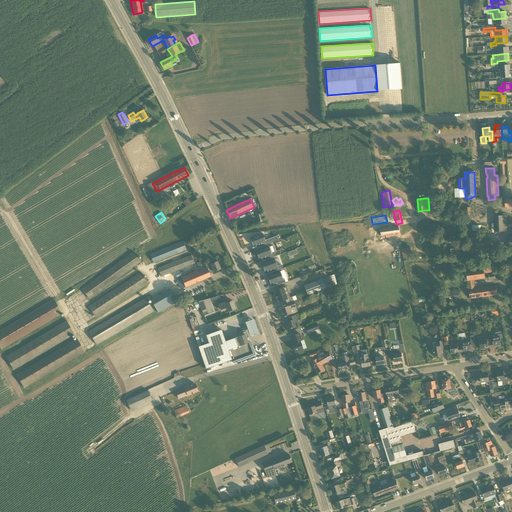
[(506,215),(503,215),(495,216),(495,232),(507,231),(506,215)]
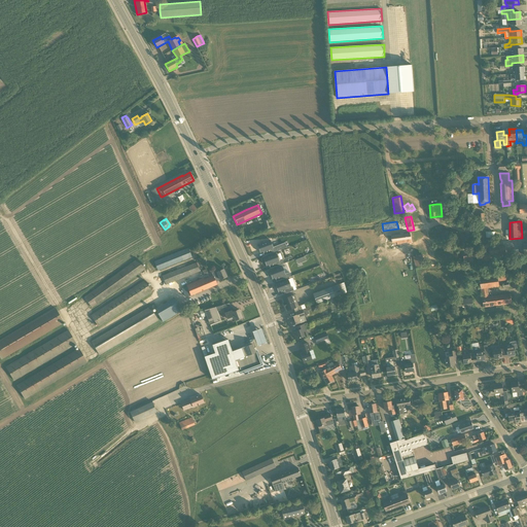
[(401,241),(407,240),(407,242),(411,242),(410,233),(390,235),(390,236),(391,241),(391,242),(396,241),(396,244),(401,243),(401,241)]
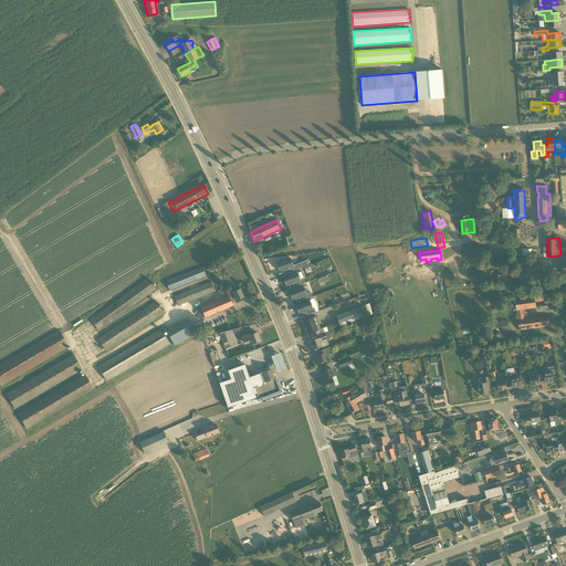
[(291,258),(276,263),(280,271),(283,270),(286,269),(287,273),(294,271),(292,266),(294,266),(291,258)]
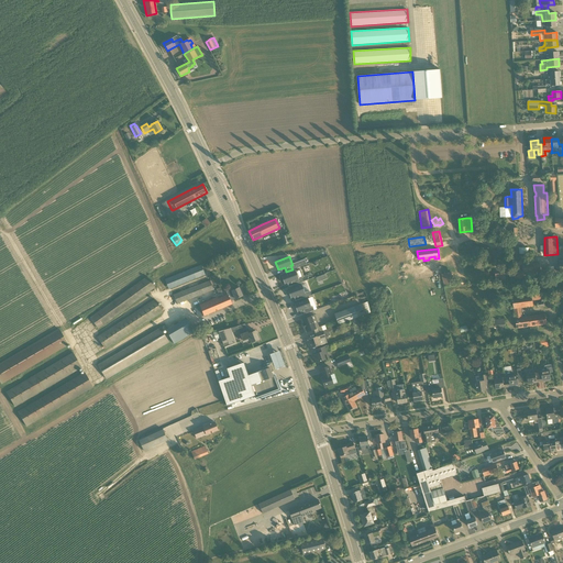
[(201,265),(165,279),(168,289),(205,275),(201,265)]
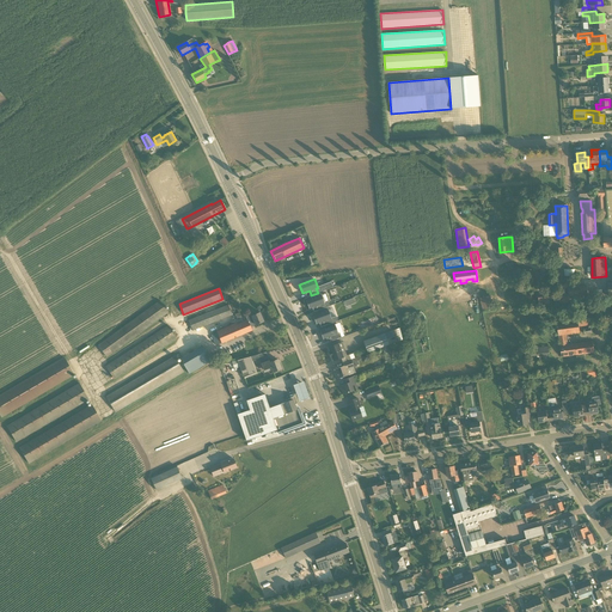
[(318,311),(324,308),(323,304),(325,304),(322,294),(306,300),(310,308),(313,307),(316,306),(318,311)]
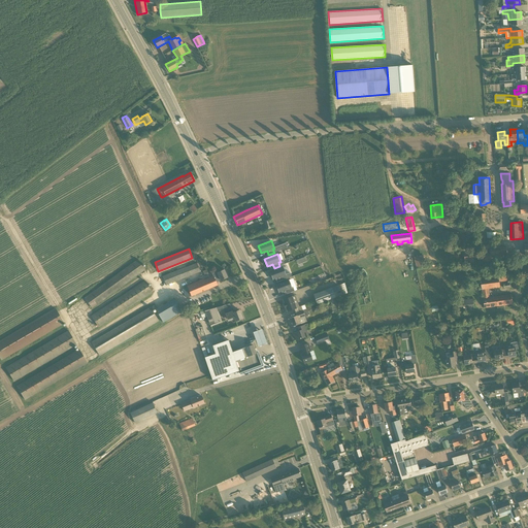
[(425,255),(414,257),(416,268),(427,266),(425,255)]
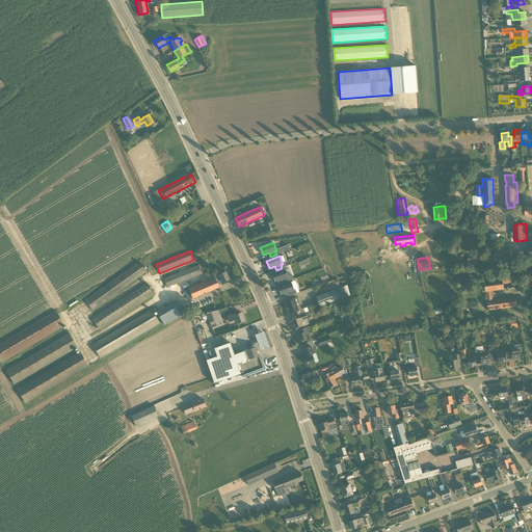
[(92,311),(145,272),(138,262),(85,300),(92,311)]
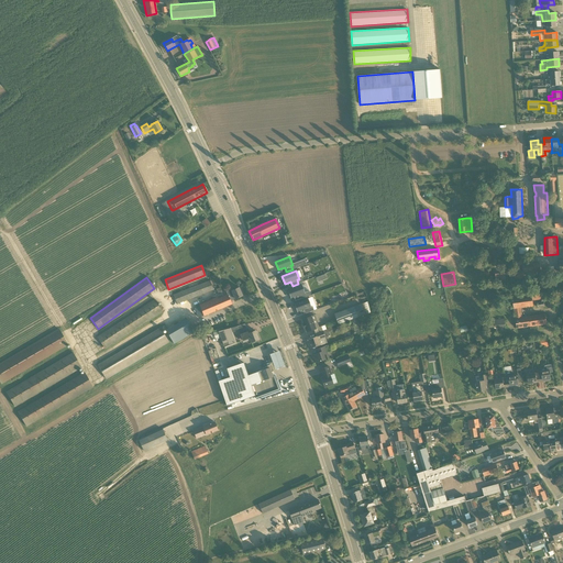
[(210,280),(173,295),(177,305),(213,290),(210,280)]
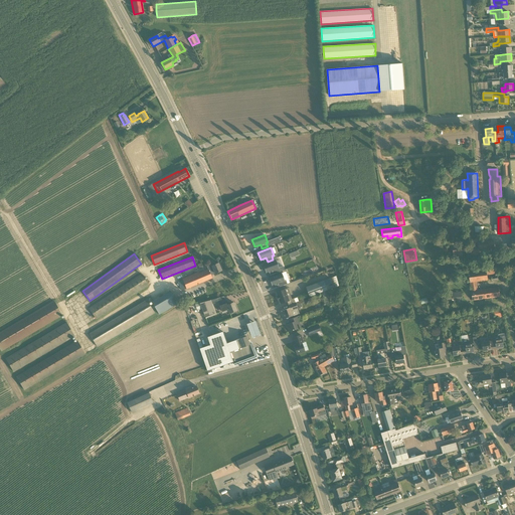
[(276,261),(264,265),(267,273),(269,272),(272,271),(273,275),(279,272),(278,269),(279,268),(276,261)]
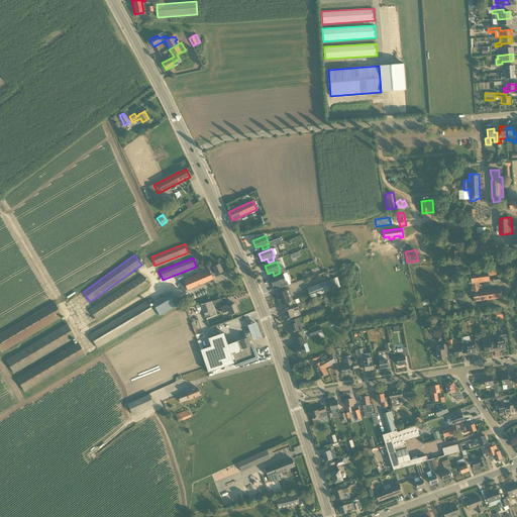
[(215,275),(222,272),(219,264),(212,267),(213,270),(209,271),(200,275),(200,274),(182,282),(182,283),(179,284),(182,292),(212,279),(210,276),(215,274),(215,275)]
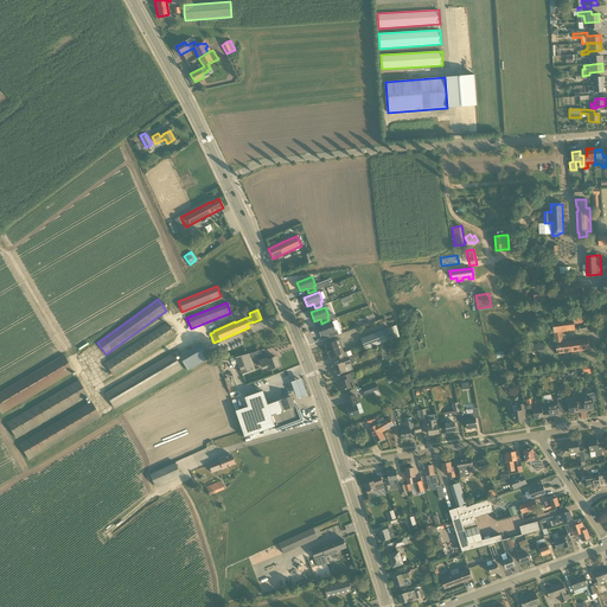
[(561,332),(575,330),(575,324),(583,323),(582,318),(575,319),(574,312),(558,314),(560,321),(553,321),(555,340),(562,339),(561,332)]
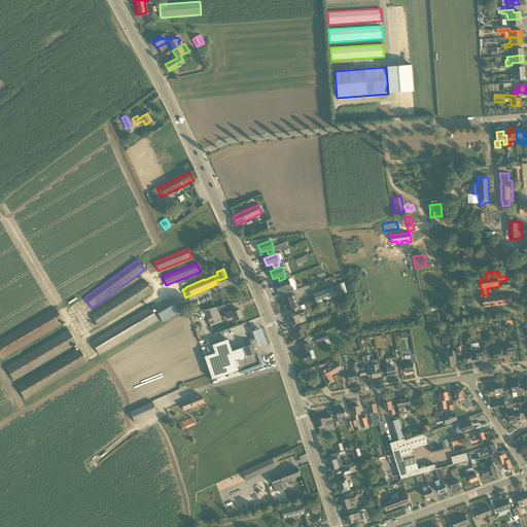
[(281,291),(284,290),(285,293),(291,291),(289,288),(291,287),(288,279),(275,284),(278,292),(281,291)]
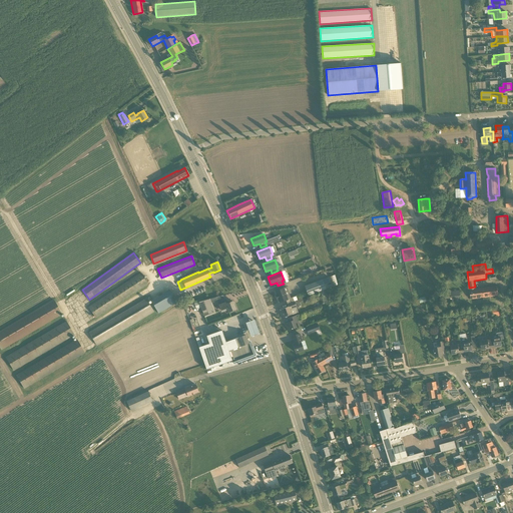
[(140,273),(88,307),(96,318),(148,284),(140,273)]
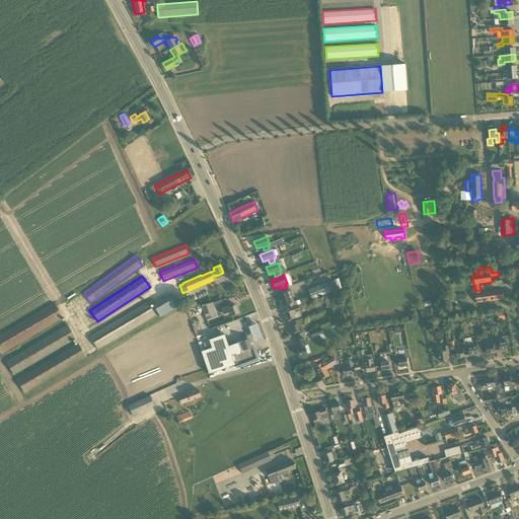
[(311,299),(336,290),(331,281),(308,290),(311,299)]
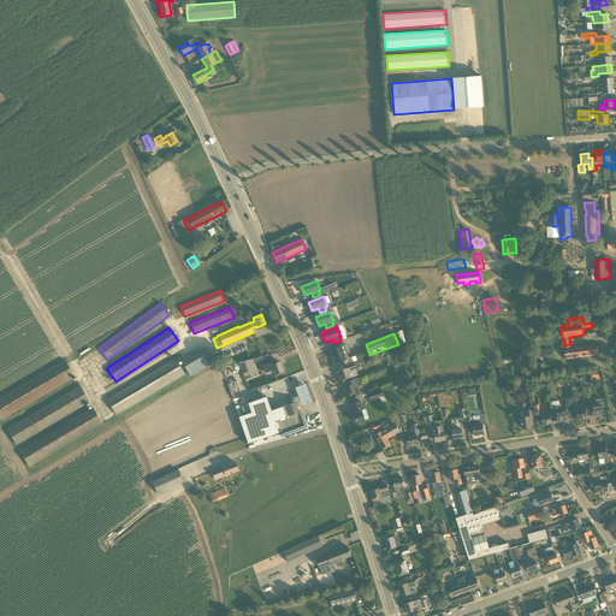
[(343,360),(344,365),(353,362),(351,357),(349,357),(344,344),(330,350),(332,354),(331,355),(332,359),(333,359),(336,363),(343,360)]
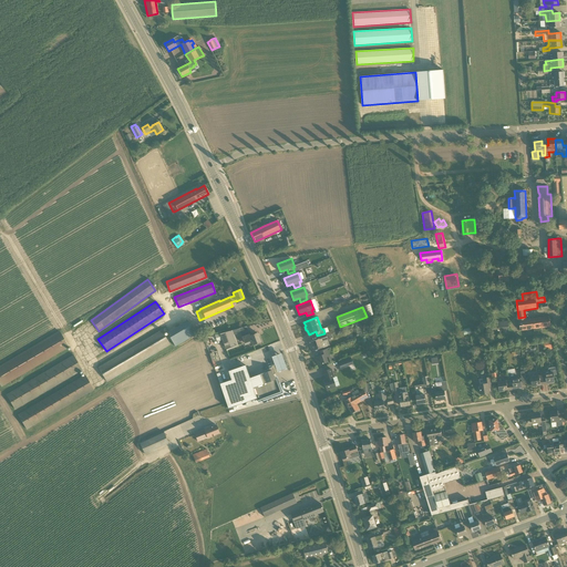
[(521,330),(532,329),(529,319),(526,320),(525,317),(518,318),(521,330)]
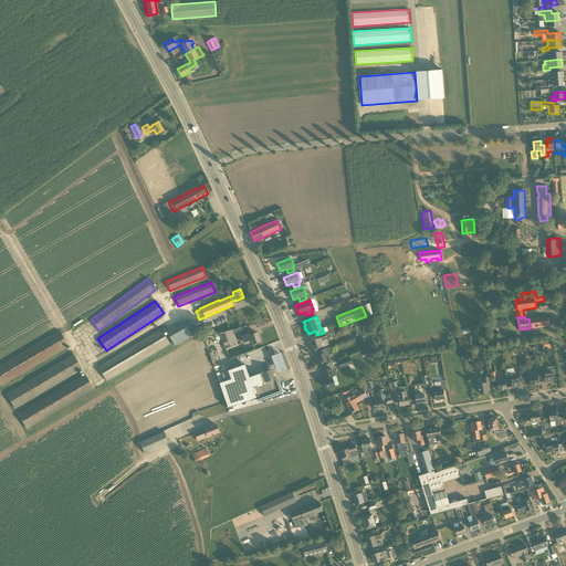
[(548,316),(528,318),(531,328),(549,326),(548,316)]
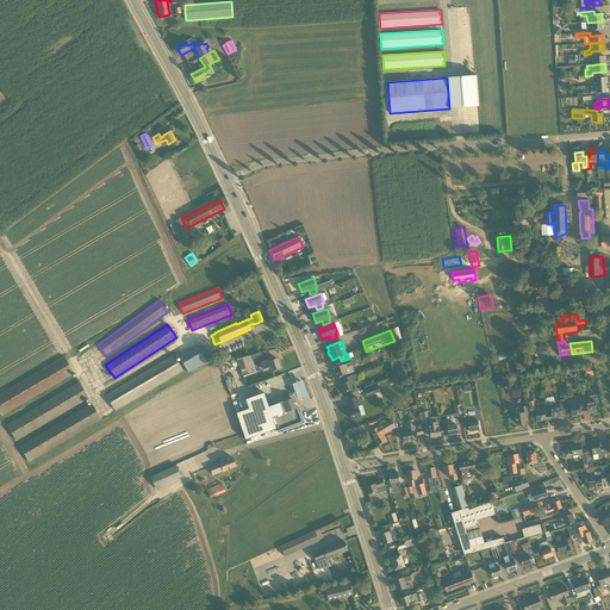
[(201,346),(180,358),(188,373),(210,360),(201,346)]
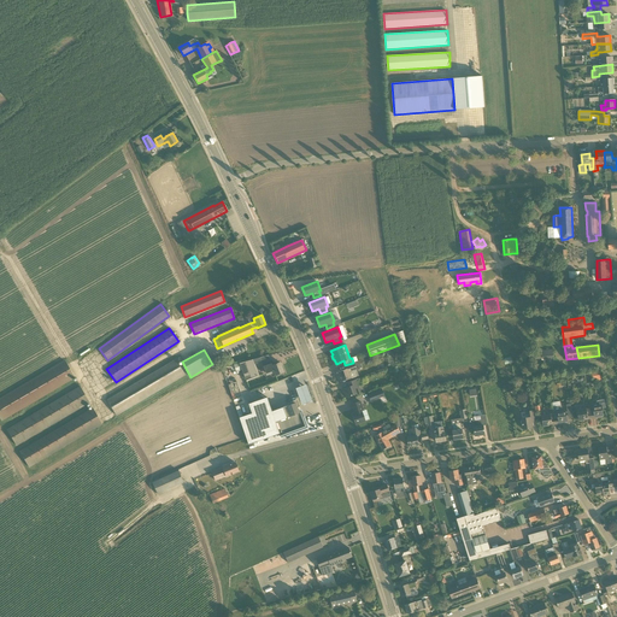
[(552,350),(542,351),(544,363),(554,362),(552,350)]
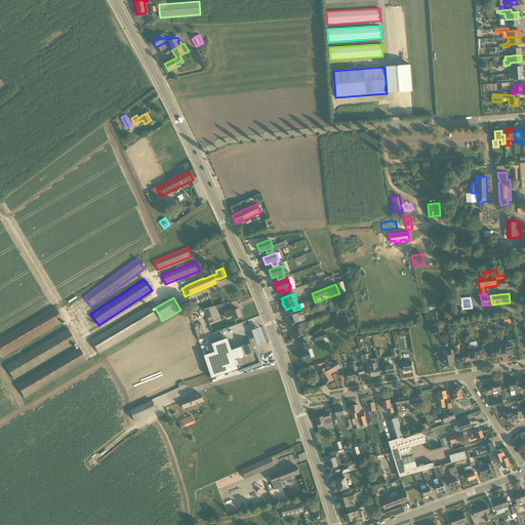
[(461,298),(450,300),(450,298),(444,299),(444,306),(450,305),(451,310),(462,309),(461,298)]
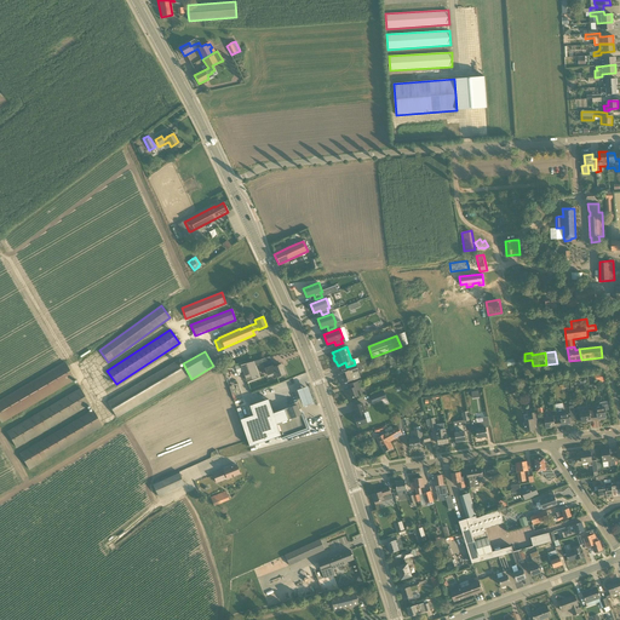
[(92,357),(80,362),(82,367),(95,361),(92,357)]
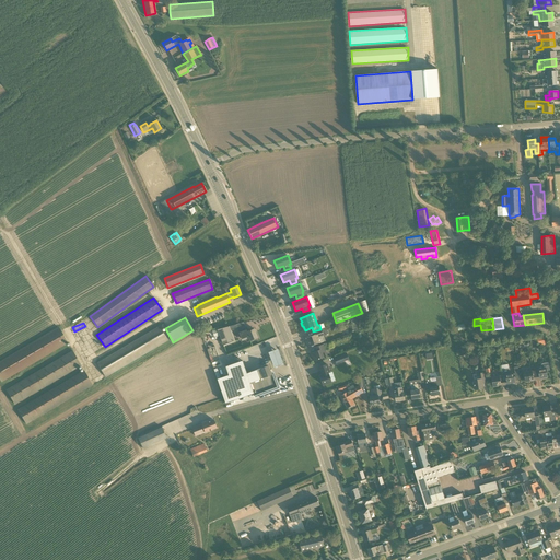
[(314,346),(319,343),(326,341),(324,336),(323,331),(327,330),(331,329),(333,331),(340,329),(338,323),(330,326),(325,328),(322,329),(321,329),(313,331),(314,335),(306,338),(310,346),(313,345),(314,346)]
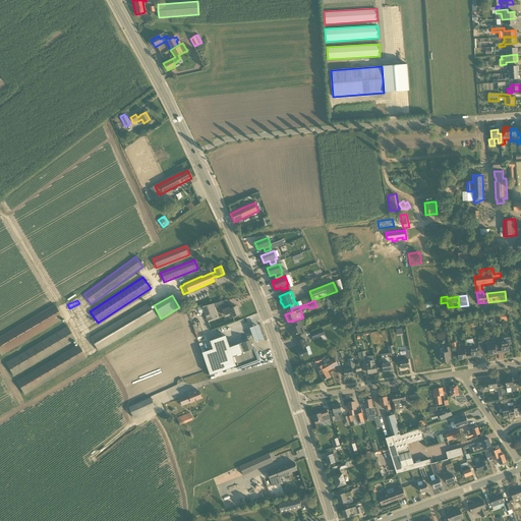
[(221,305),(219,302),(203,306),(205,312),(208,321),(217,317),(214,308),(215,307),(221,305)]
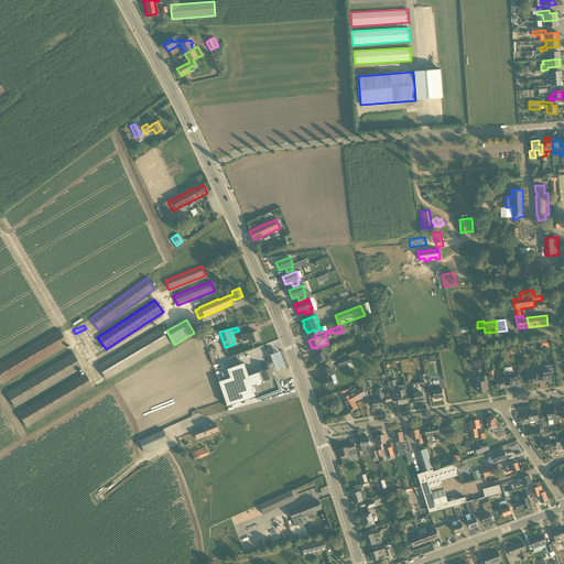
[(60,328),(0,364),(0,381),(1,384),(69,345),(60,328)]
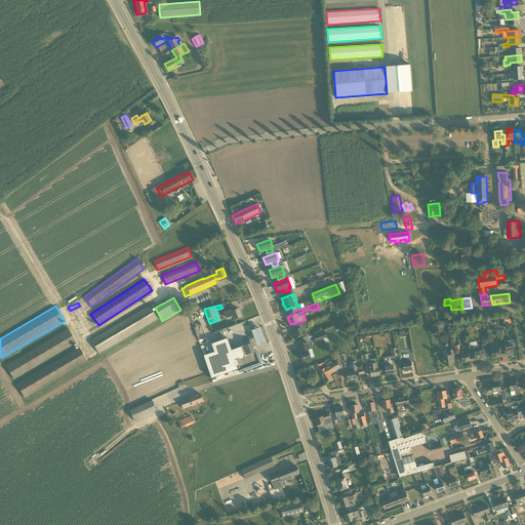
[(149,306),(90,340),(98,354),(157,319),(149,306)]
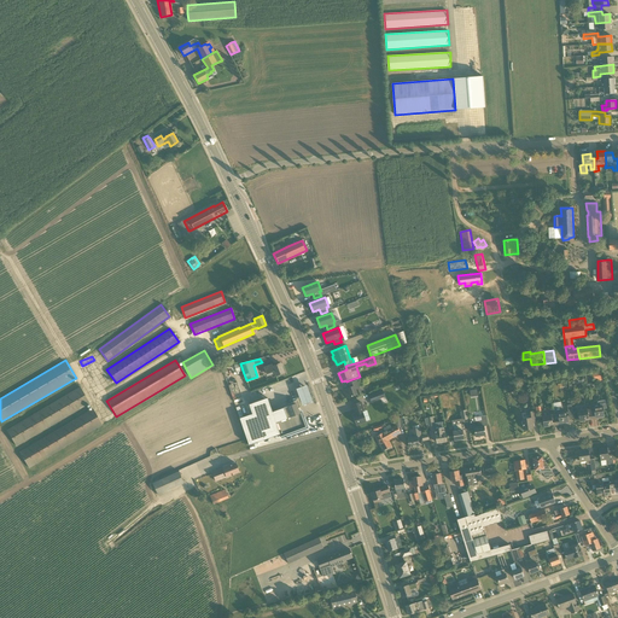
[(273,366),(270,362),(263,365),(266,373),(273,371),(274,373),(275,375),(284,373),(280,363),(273,366)]
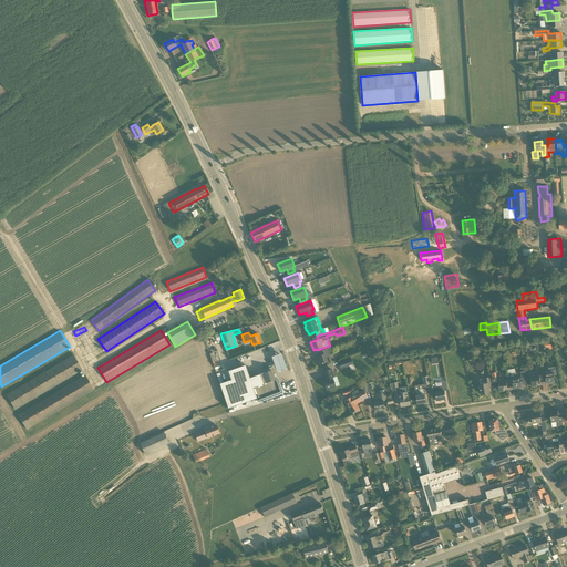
[(327,349),(323,350),(318,352),(319,356),(315,358),(318,366),(327,362),(327,363),(332,361),(327,349)]
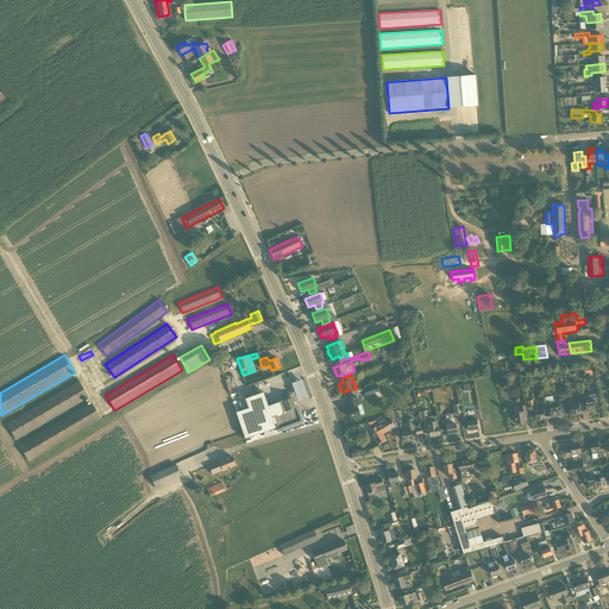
[(308,396),(302,378),(292,382),(299,400),(308,396)]
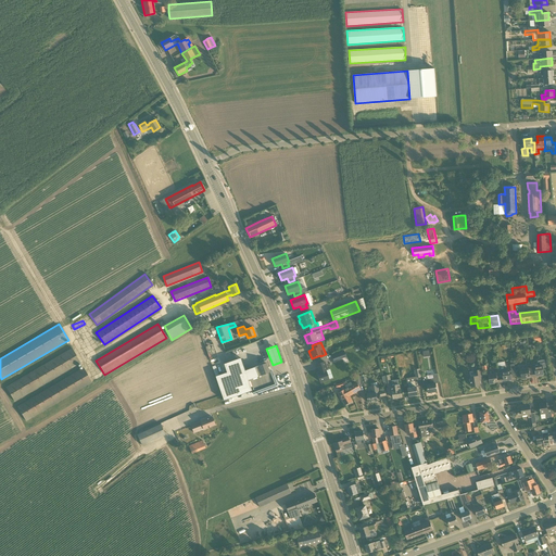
[(72,348),(5,387),(14,402),(80,363),(72,348)]
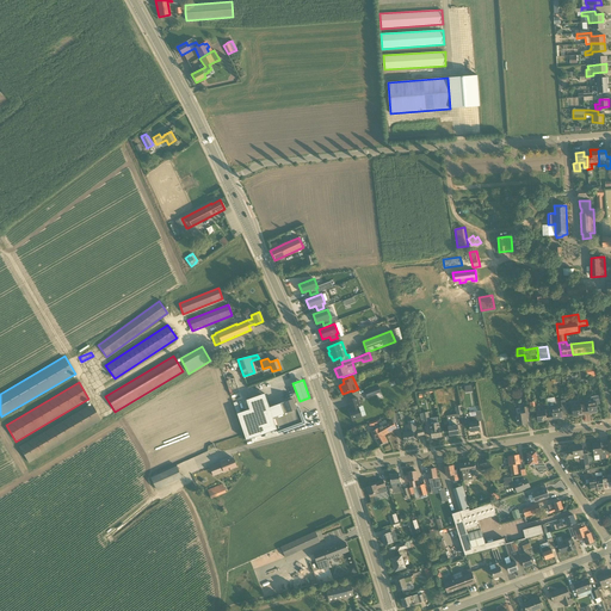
[(364,390),(366,397),(381,393),(377,384),(364,390)]
